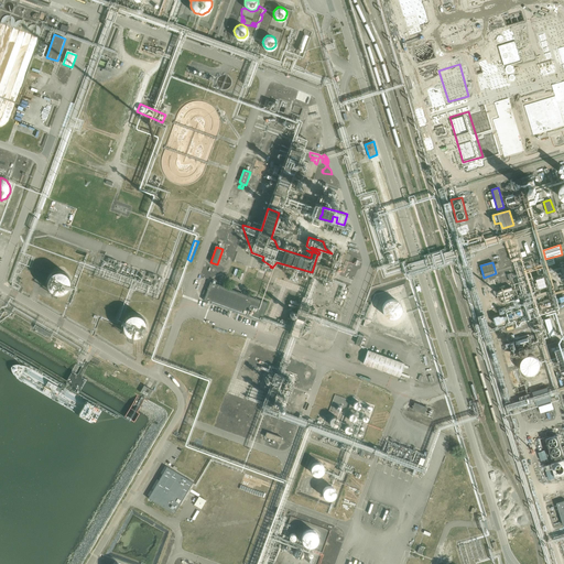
[(69,282),(69,281),(69,280),(68,277),(67,275),(66,273),(65,272),(62,271),(61,270),(57,270),(56,270),(54,271),(52,272),(50,273),(49,275),(47,277),(46,280),(46,282),(47,284),(47,285),(49,288),(50,290),(52,291),(54,292),(55,293),(58,293),(61,293),(62,292),(65,291),(66,290),(67,288),(68,285),(69,284),(69,282)]
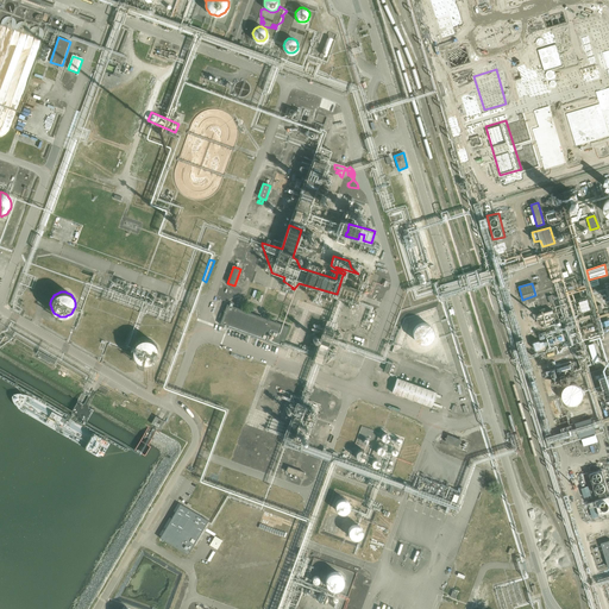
[(588,296),(586,299),(579,299),(579,307),(582,307),(582,309),(592,309),(592,297),(588,296)]
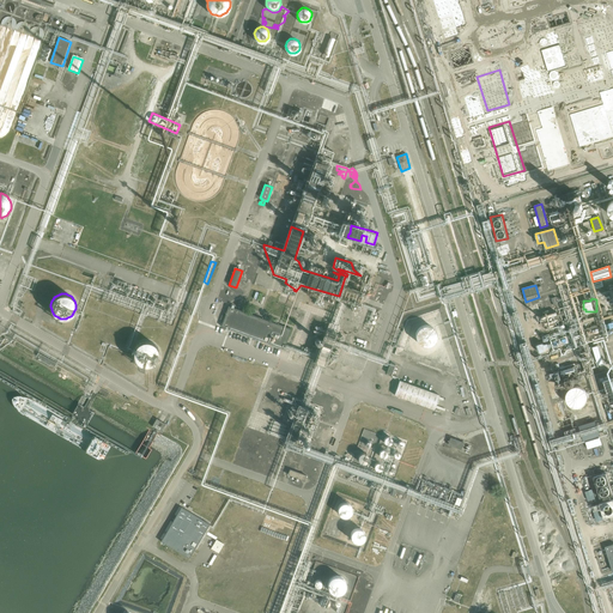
[(291,329),(229,307),(222,327),(284,350),(291,329)]
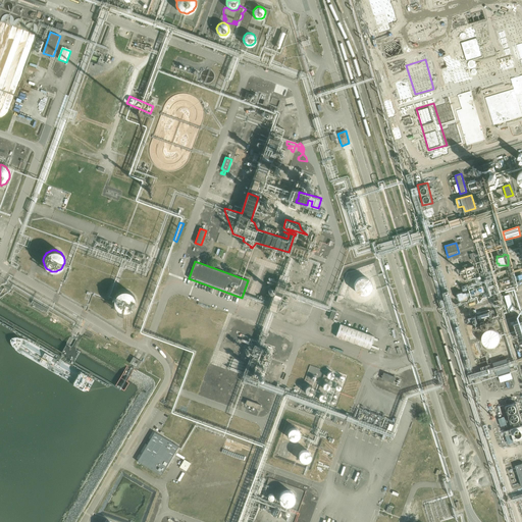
[(371,285),(371,283),(371,281),(370,280),(369,278),(367,277),(366,277),(365,276),(363,276),(361,276),(359,276),(358,277),(357,278),(355,279),(354,281),(354,282),(353,284),(354,286),(354,289),(355,290),(356,292),(357,293),(358,293),(360,294),(362,294),(364,294),(365,294),(367,293),(368,292),(370,291),(370,289),(371,286),(371,285)]
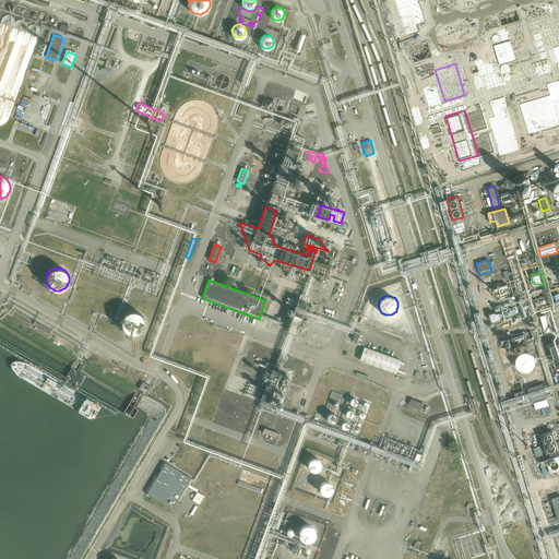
[(306,304),(297,300),(287,330),(295,332),(306,304)]
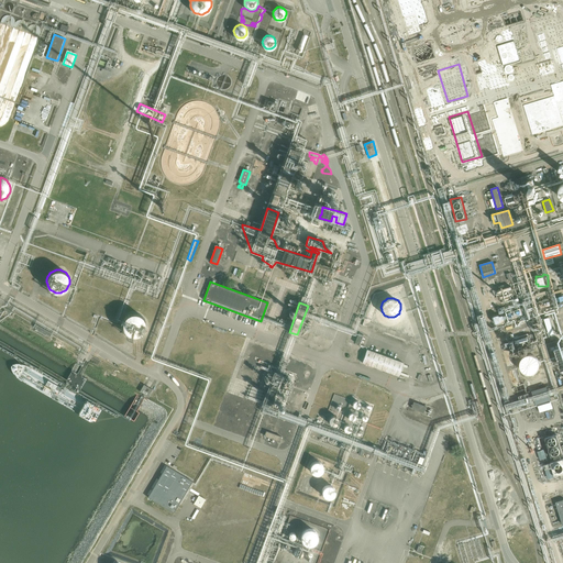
[(145,324),(145,322),(144,320),(143,318),(142,317),(141,315),(139,313),(136,313),(134,312),(132,312),(131,313),(129,313),(127,316),(124,317),(123,319),(122,321),(122,324),(122,327),(123,328),(124,330),(125,332),(127,333),(129,334),(131,335),(133,335),(136,335),(139,334),(140,333),(142,332),(143,330),(144,329),(145,327),(145,324)]
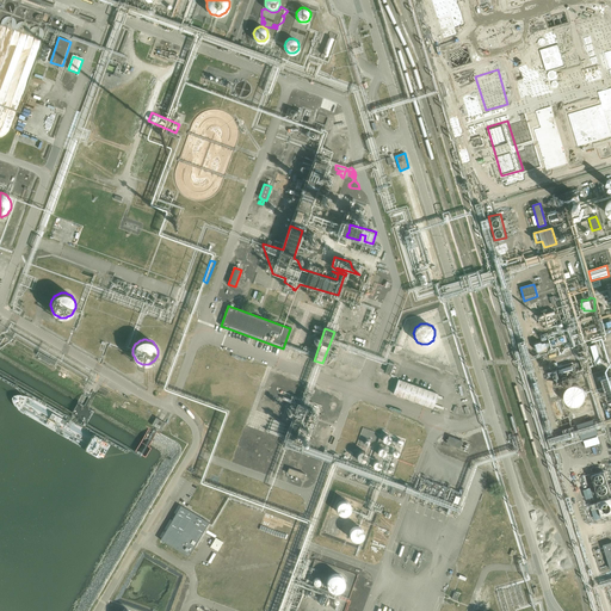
[(38,352),(36,355),(41,358),(39,358),(49,364),(50,363),(54,366),(56,363),(38,352)]
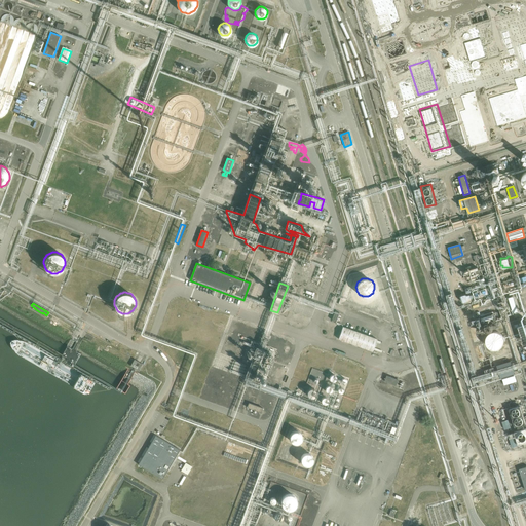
[(481,334),(498,327),(493,312),(485,315),(486,317),(483,318),(482,316),(477,318),(480,328),(470,332),(474,343),(483,339),(481,334)]
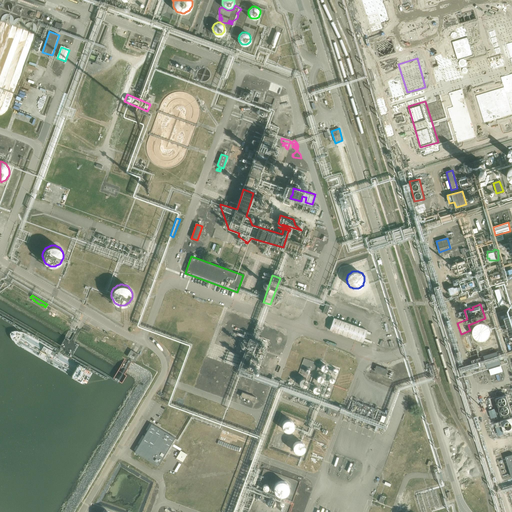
[(334,318),(331,326),(329,330),(363,342),(367,330),(334,318)]
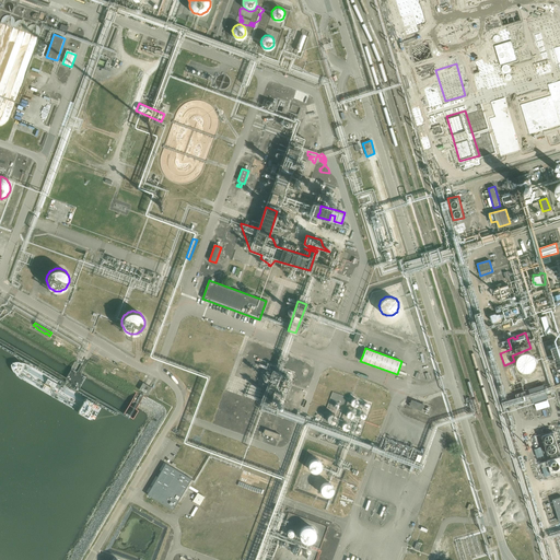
[(536,365),(537,363),(536,361),(536,360),(535,358),(534,357),(533,356),(531,354),(529,353),(527,353),(525,353),(524,354),(522,354),(521,356),(520,358),(518,359),(517,361),(517,362),(517,364),(517,366),(518,368),(520,370),(521,371),(522,372),(524,372),(525,373),(527,373),(529,373),(531,372),(533,371),(534,370),(535,369),(536,366),(536,365)]
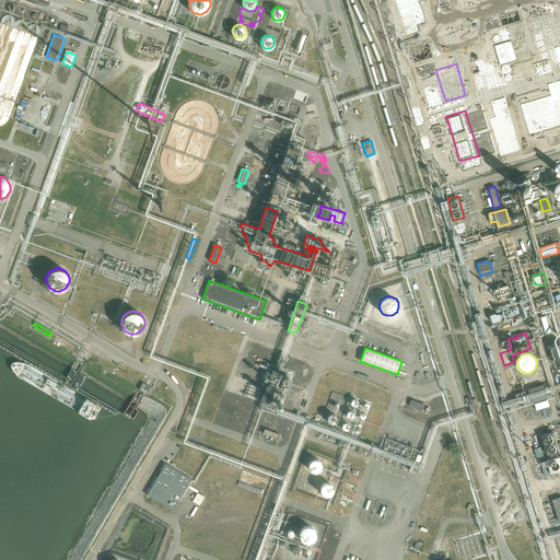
[(143,383),(139,389),(147,394),(151,387),(143,383)]
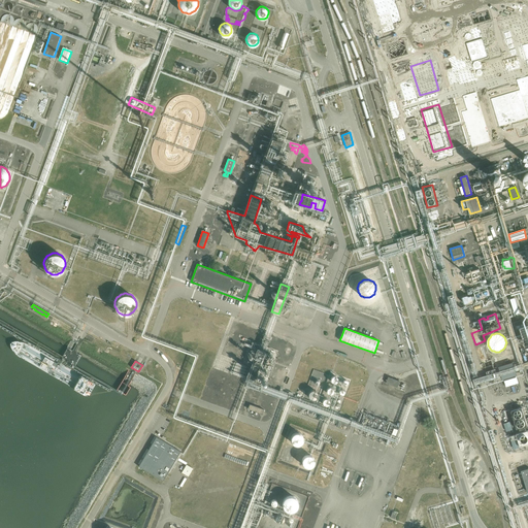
[(513,363),(501,366),(498,367),(502,380),(517,375),(513,363)]
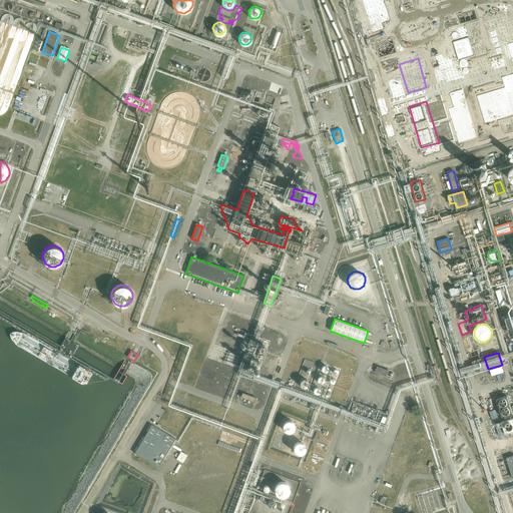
[(389,371),(378,367),(375,372),(387,377),(389,371)]
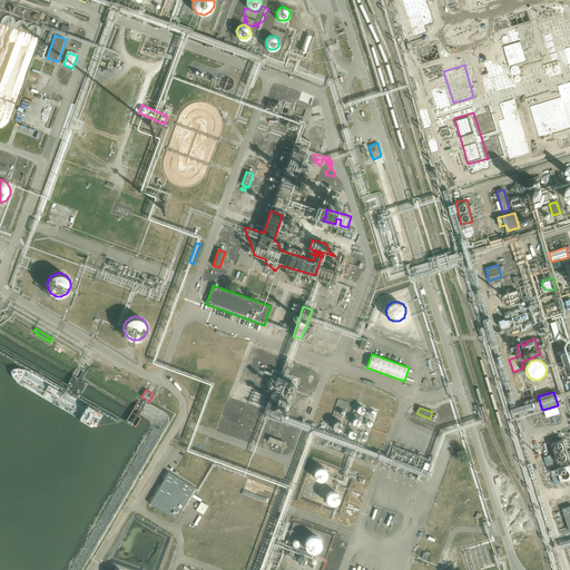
[(269,442),(283,448),(285,441),(272,436),(269,442)]
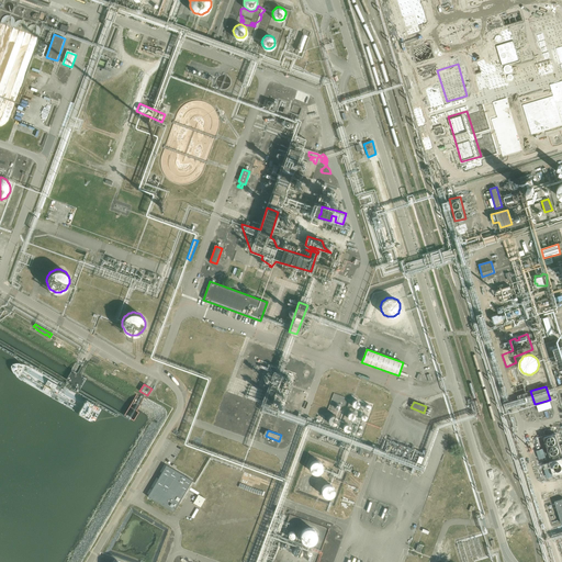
[(561,442),(559,433),(548,436),(543,437),(550,457),(561,453),(559,444),(561,442)]
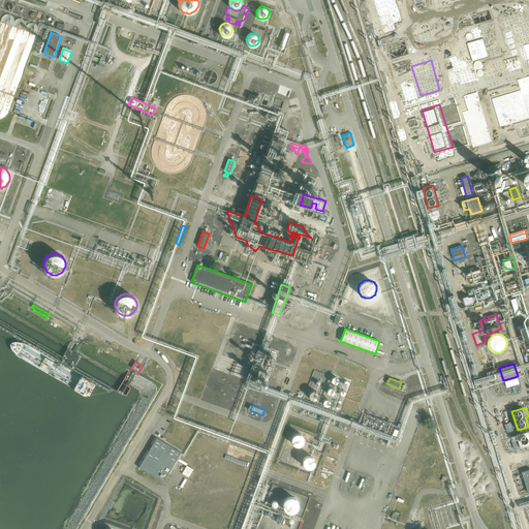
[(510,418),(504,419),(508,432),(514,430),(510,418)]
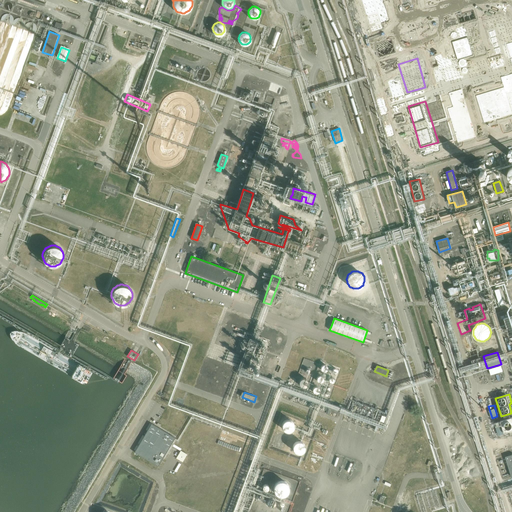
[(511,417),(500,421),(504,433),(511,430),(511,417)]
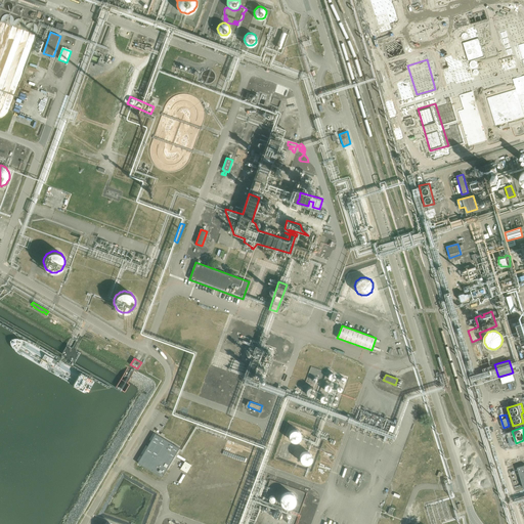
[(303,436),(303,435),(302,434),(301,433),(301,432),(300,431),(299,430),(297,430),(296,430),(295,430),(294,431),(292,432),(291,433),(291,434),(291,435),(291,436),(291,437),(291,438),(292,439),(292,440),(294,442),(295,442),(296,442),(297,442),(299,442),(300,441),(301,441),(302,440),(302,439),(302,437),(303,436)]
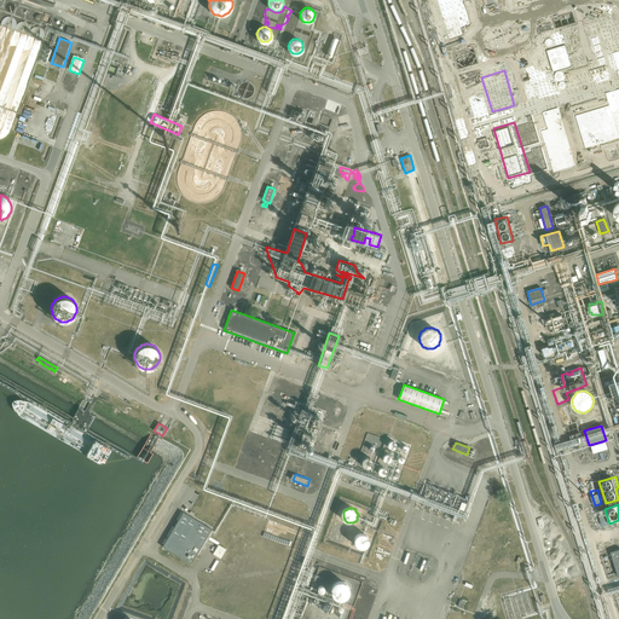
[(183,514),(163,547),(192,565),(212,531),(183,514)]
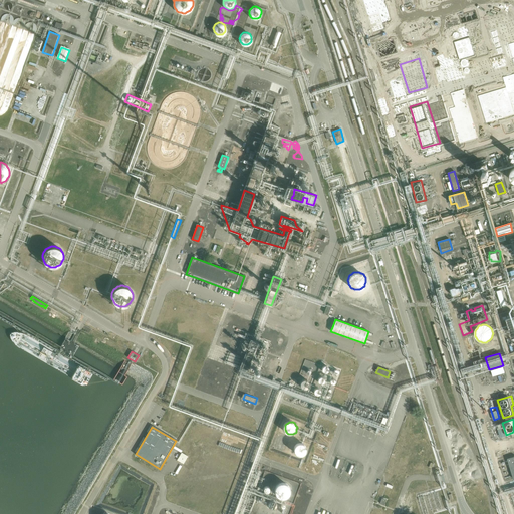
[(307,451),(307,450),(307,449),(307,448),(306,447),(305,446),(303,445),(302,445),(299,445),(298,446),(297,447),(296,448),(296,449),(296,450),(296,452),(297,454),(298,455),(299,456),(300,456),(301,456),(302,456),(304,456),(305,455),(307,453),(307,452),(307,451)]
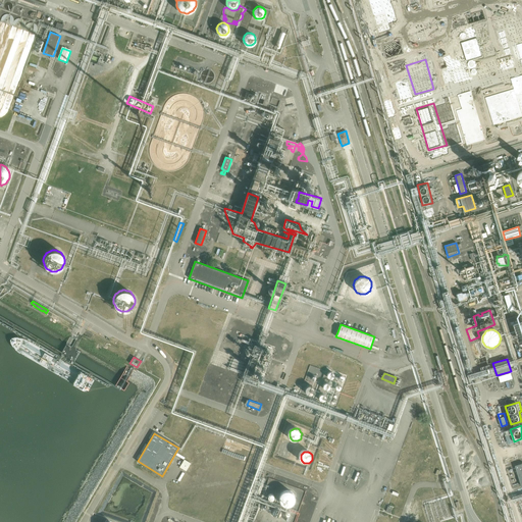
[(191,464),(185,460),(179,467),(186,472),(191,464)]
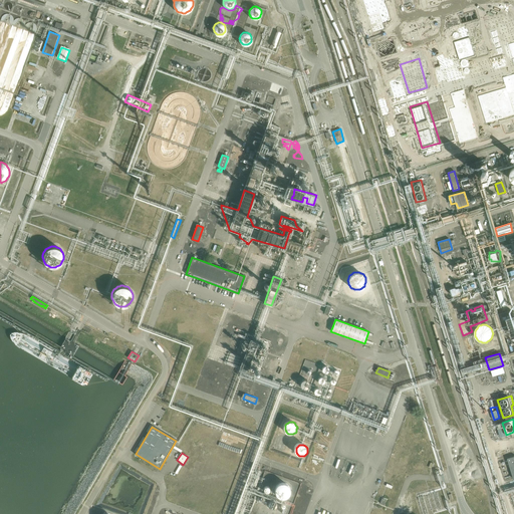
[(290,491),(290,490),(290,489),(290,488),(290,487),(289,486),(288,485),(287,484),(285,484),(284,484),(283,484),(282,484),(281,484),(279,485),(278,487),(277,489),(277,490),(277,491),(278,493),(278,494),(279,495),(280,496),(281,496),(282,497),(283,497),(285,497),(286,497),(287,496),(288,495),(289,494),(290,493),(290,492),(290,491)]
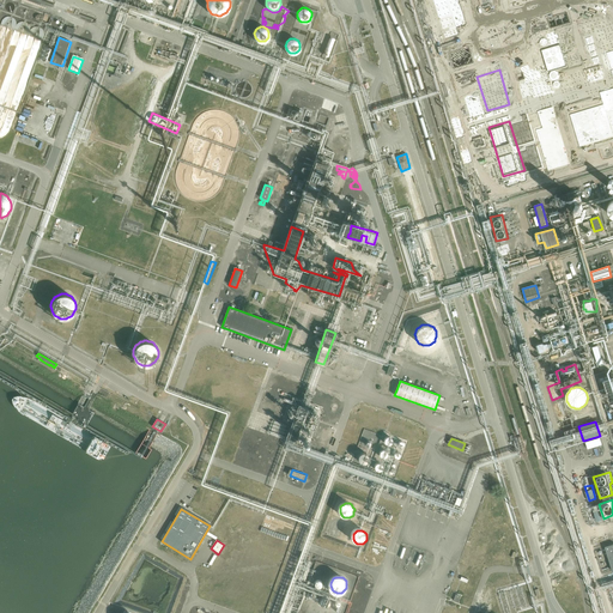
[(325,583),(323,582),(322,581),(321,580),(320,578),(317,578),(316,580),(315,581),(314,583),(315,586),(315,587),(316,588),(319,588),(321,588),(322,587),(323,586),(325,583)]
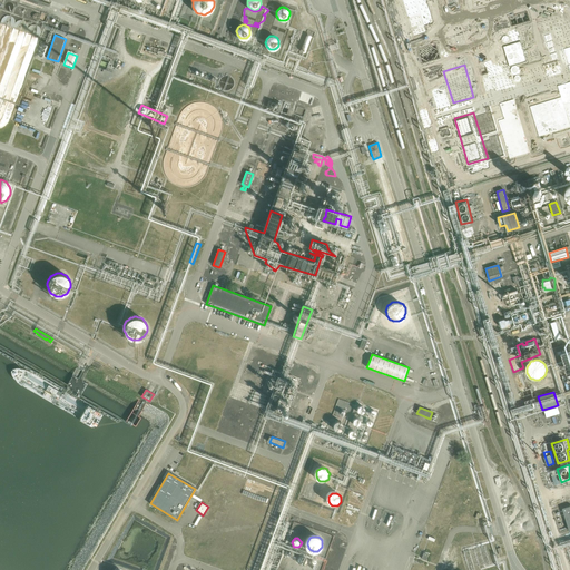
[(306,560),(306,558),(305,557),(304,556),(303,556),(302,556),(301,556),(300,556),(298,557),(297,558),(297,559),(297,561),(298,562),(300,563),(302,564),(303,563),(305,563),(306,561),(306,560)]
